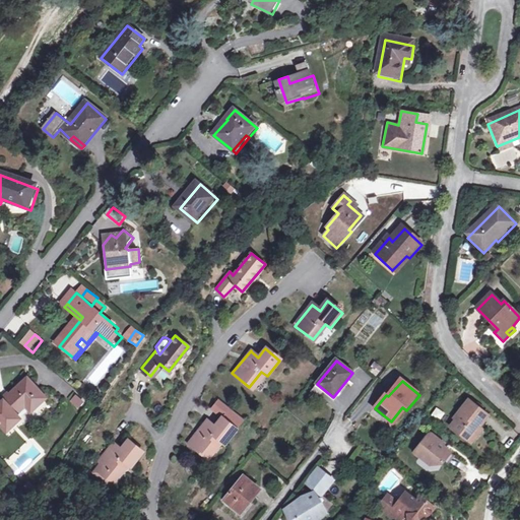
[(27,408),(33,415),(48,404),(30,382),(3,402),(0,403),(0,420),(7,432),(19,423),(23,419),(19,414),(27,408)]
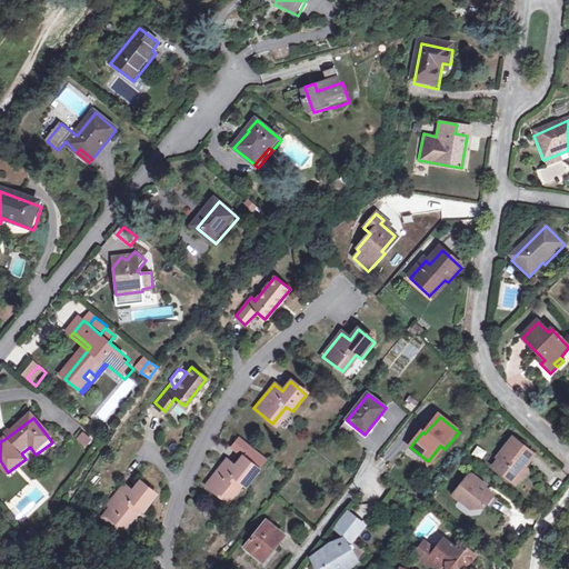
[(78,441),(89,449),(96,440),(85,432),(78,441)]
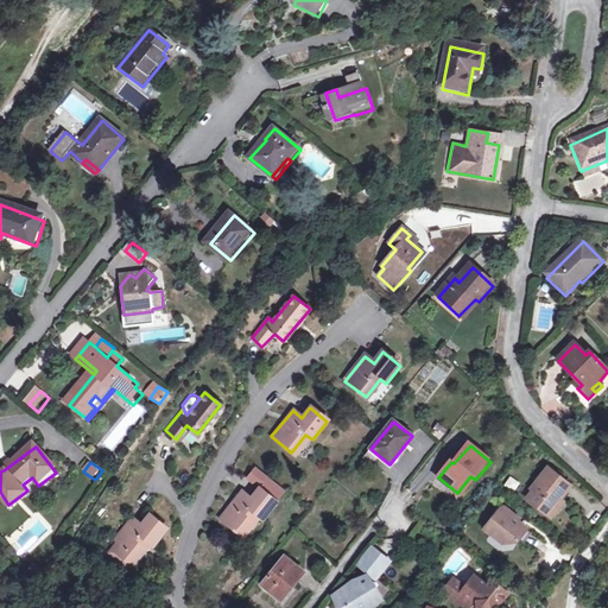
[(247,479),(258,488),(267,477),(255,468),(247,479)]
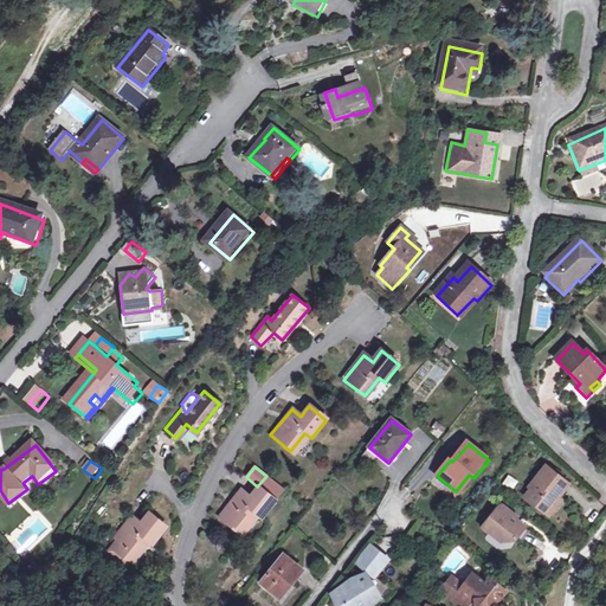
[(555,498),(558,501),(569,488),(548,469),(530,490),(533,492),(526,501),(547,519),(558,505),(552,502),(555,498)]
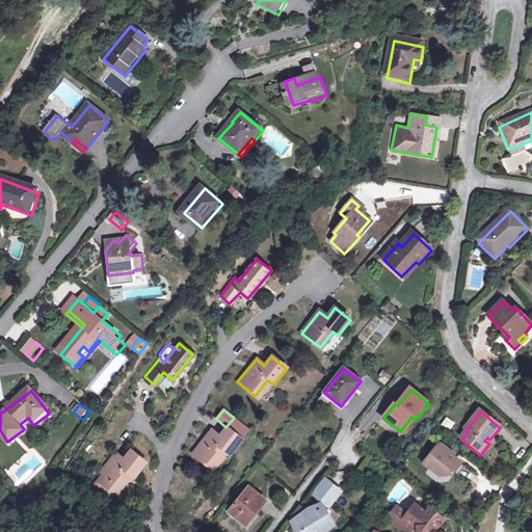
[(411,417),(400,431),(403,434),(416,420),(411,417)]
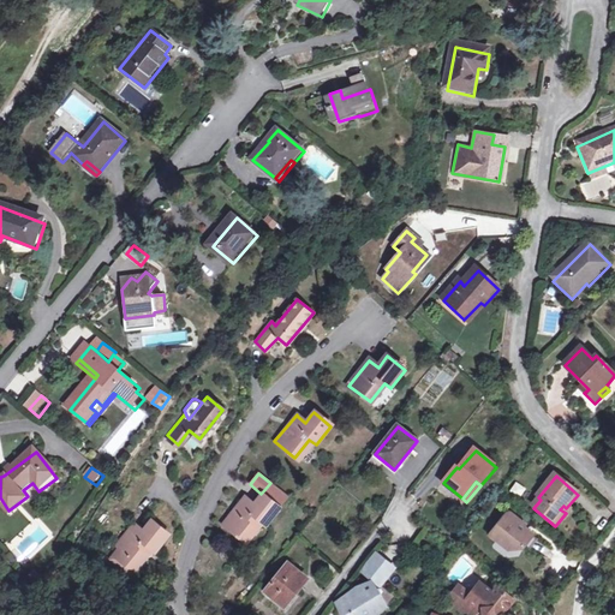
[(270,483),(261,494),(278,508),(288,496),(270,483)]
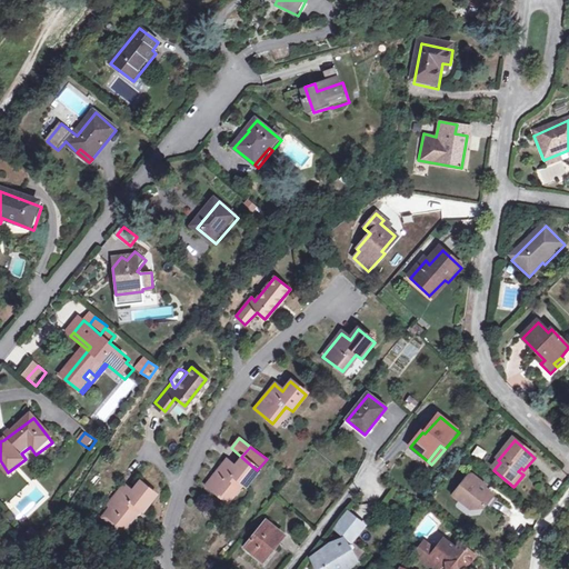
[(240,486),(245,489),(259,472),(257,470),(241,457),(237,463),(233,467),(226,460),(206,485),(226,501),(240,486)]
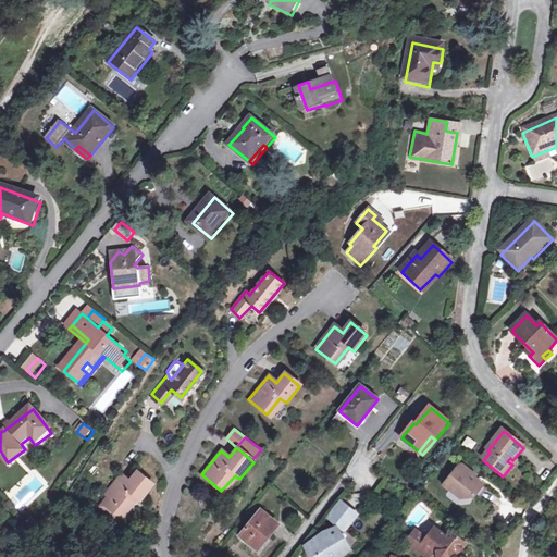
[(461,500),(474,499),(484,487),(460,468),(445,486),(461,500)]
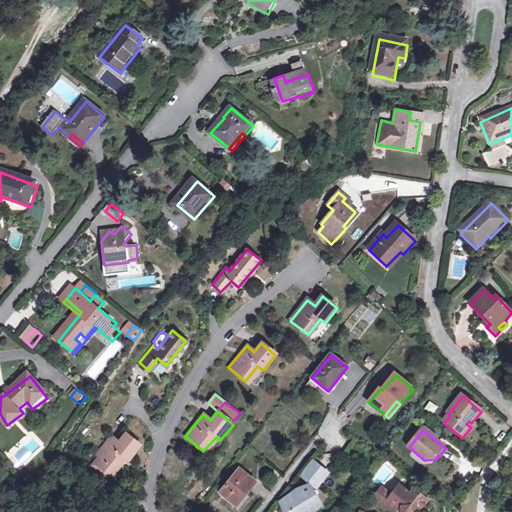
[(131,462),(143,445),(128,434),(125,437),(123,440),(121,443),(113,437),(98,456),(103,460),(96,470),(111,482),(122,466),(121,465),(126,458),(131,462)]
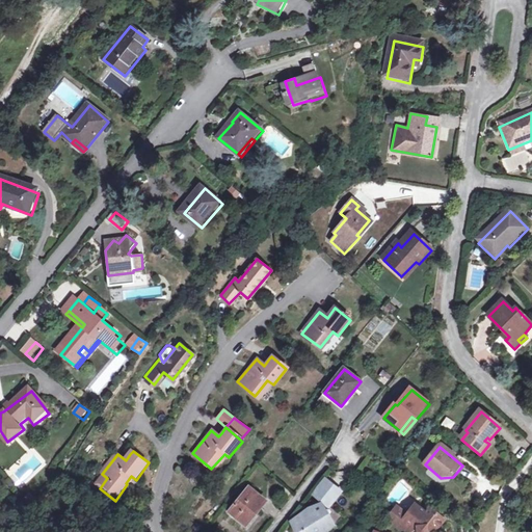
[(325,513),(341,493),(326,481),(315,496),(321,506),(292,525),(296,531),(324,531),(334,527),(325,513)]
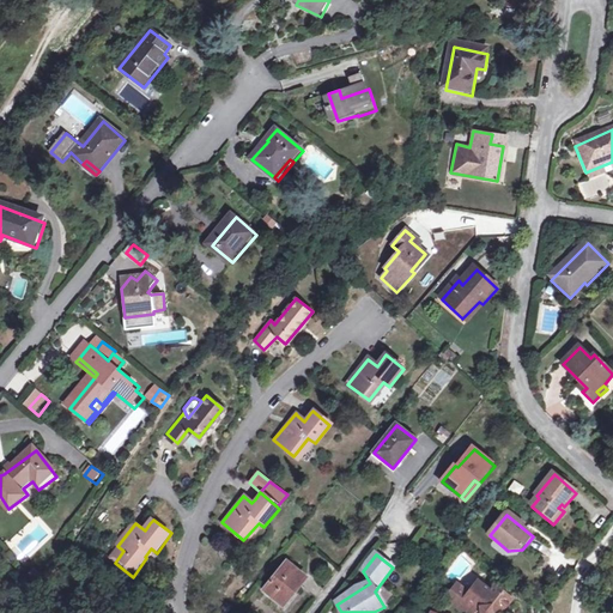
[(307,578),(286,563),(265,592),(284,607),(307,578)]
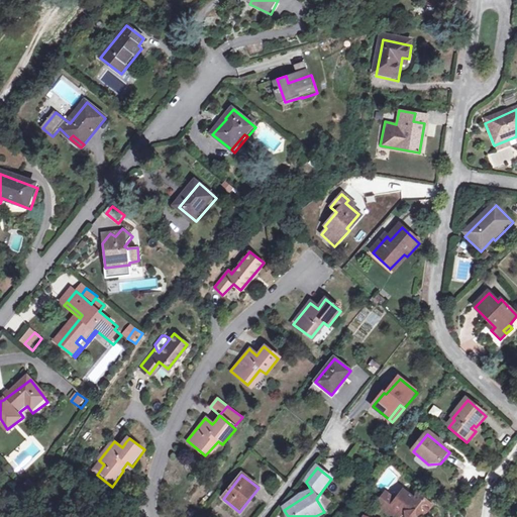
[(394,499),(384,492),(375,502),(394,516),(401,510),(400,509),(402,506),(406,509),(407,516),(415,516),(415,513),(424,512),(432,501),(418,490),(414,495),(404,487),(396,497),(394,499)]
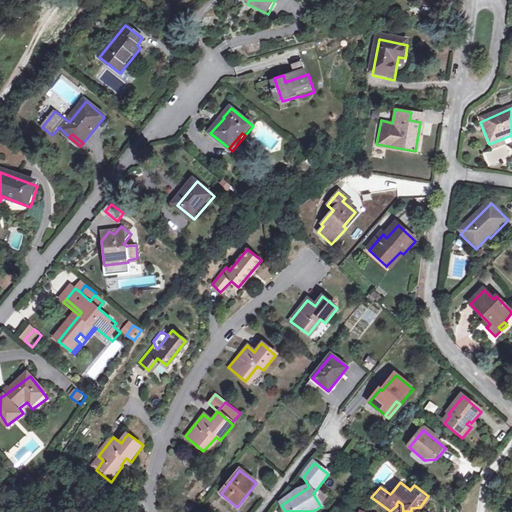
[(382,484),(380,487),(390,494),(392,492),(382,484)]
